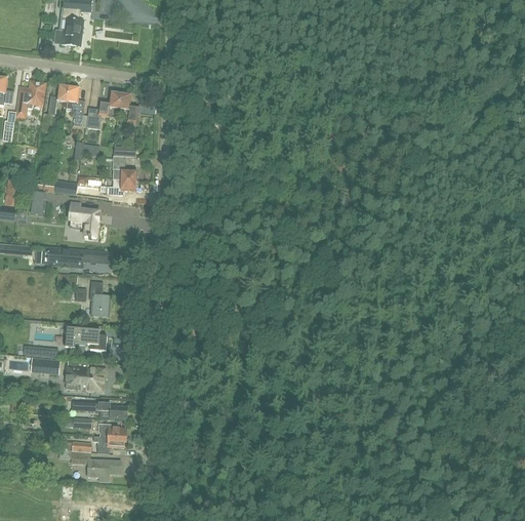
[(91,9),(91,0),(64,0),(63,7),(64,7),(62,16),(66,16),(65,29),(63,29),(62,42),(79,44),(83,17),(79,17),(80,9),(91,9)]
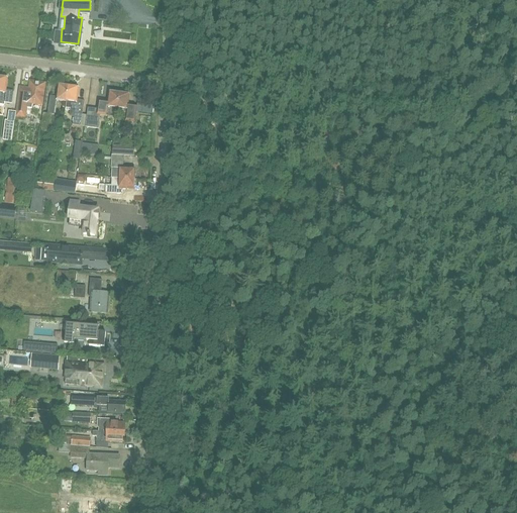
[(6,86),(7,75),(0,73),(0,100),(4,101),(4,99),(12,100),(14,87),(6,86)]
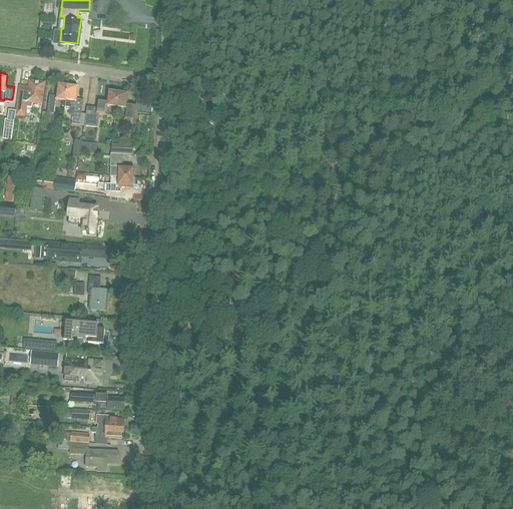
[(29,84),(19,82),(16,107),(15,113),(25,115),(28,99),(42,101),(45,79),(30,77),(29,84)]
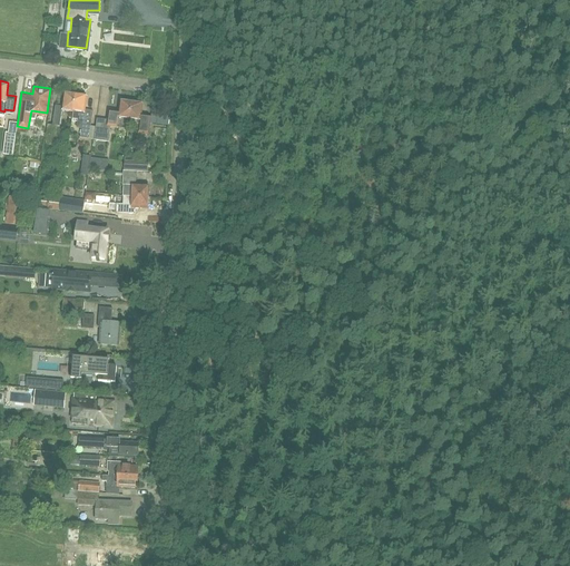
[(48,120),(46,136),(57,137),(59,123),(60,123),(62,106),(74,107),(76,91),(64,90),(62,104),(56,103),(52,122),(48,120)]
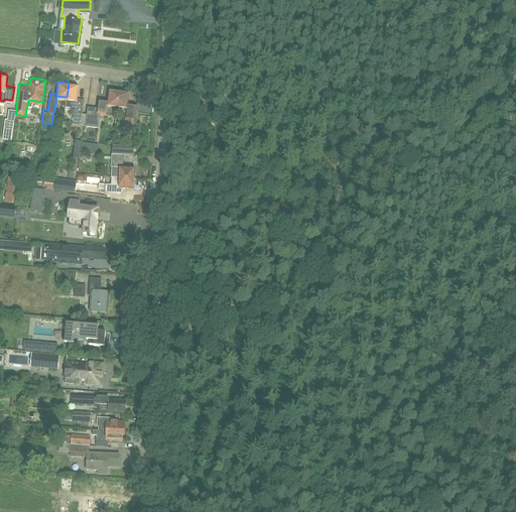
[(81,122),(82,111),(85,97),(77,96),(79,85),(69,83),(67,97),(66,106),(75,108),(73,121),(81,122)]
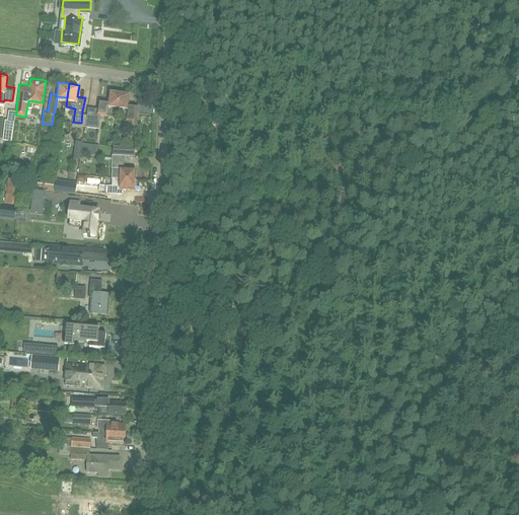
[(117,109),(119,90),(109,89),(107,99),(99,98),(98,106),(97,112),(100,112),(106,113),(107,108),(117,109)]
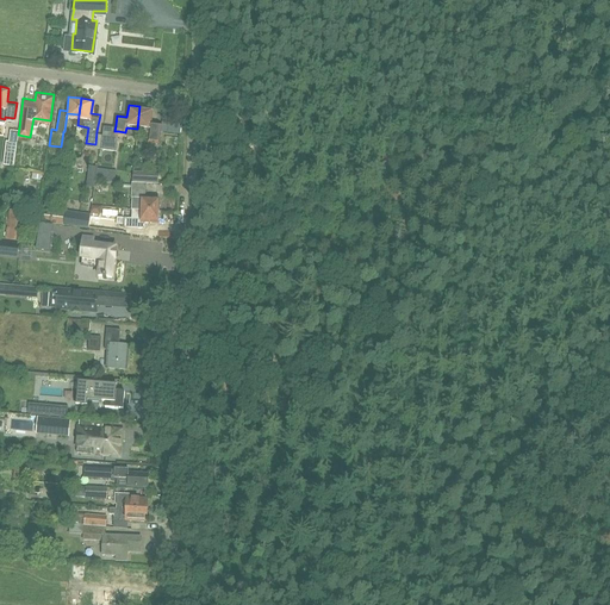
[(139,106),(137,129),(138,129),(138,128),(149,129),(148,138),(159,141),(162,122),(151,120),(153,107),(139,106)]
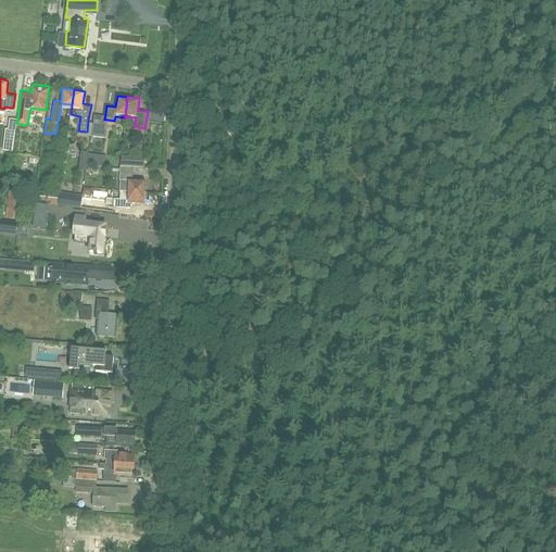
[(91,133),(105,135),(108,120),(104,120),(105,114),(95,112),(93,121),(91,133)]
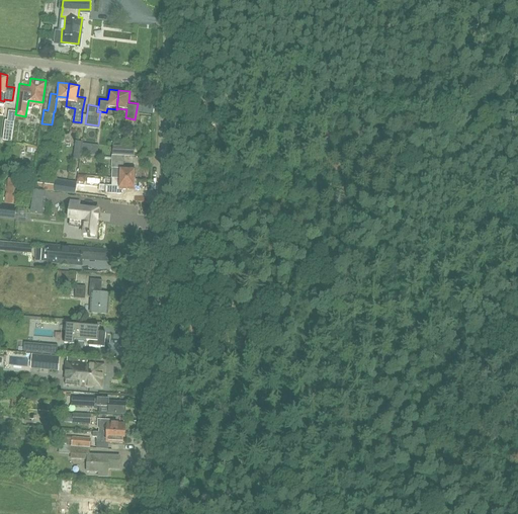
[(12,139),(14,118),(5,117),(2,137),(12,139)]
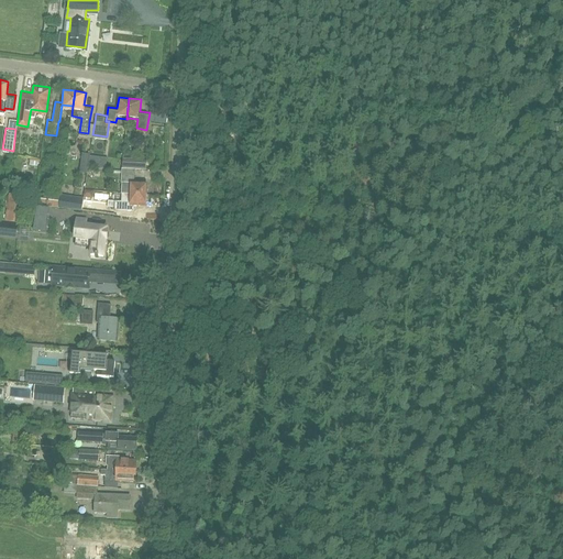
[(146,156),(138,156),(122,155),(122,163),(145,164),(146,156)]
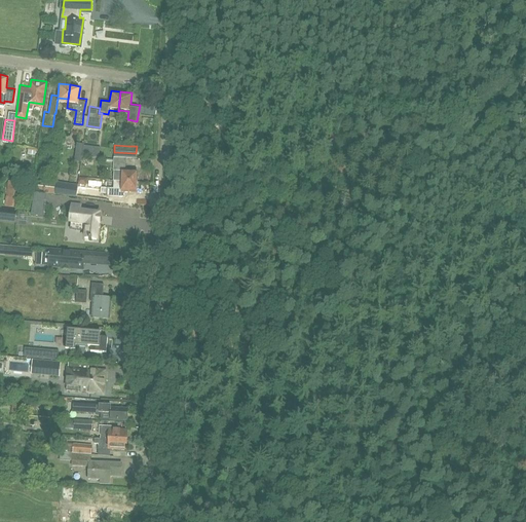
[(124,168),(124,154),(113,154),(112,168),(113,168),(113,177),(120,178),(136,179),(137,169),(124,168)]
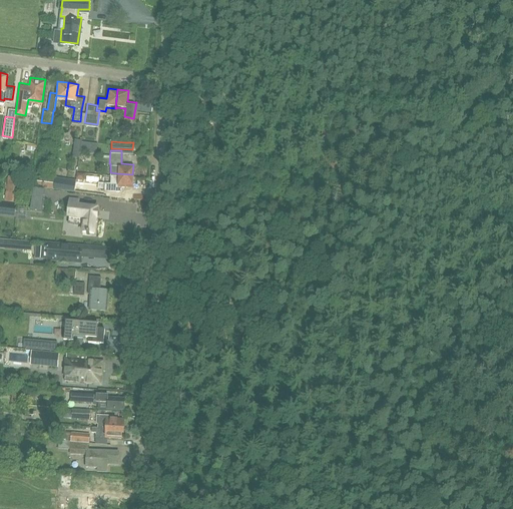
[(33,183),(52,185),(54,174),(34,171),(33,183)]
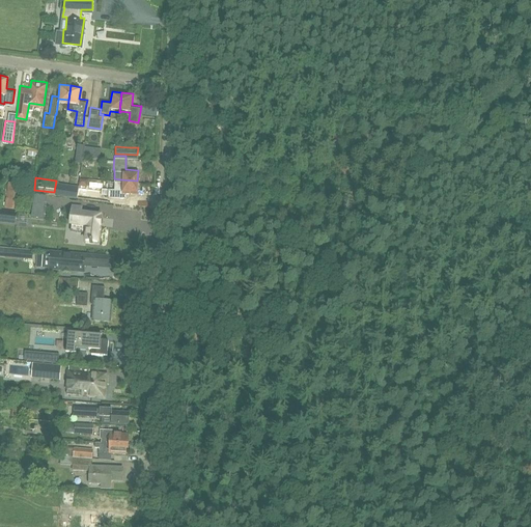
[(137,181),(121,179),(114,178),(113,187),(108,186),(108,193),(114,195),(124,196),(126,190),(137,191),(137,181)]
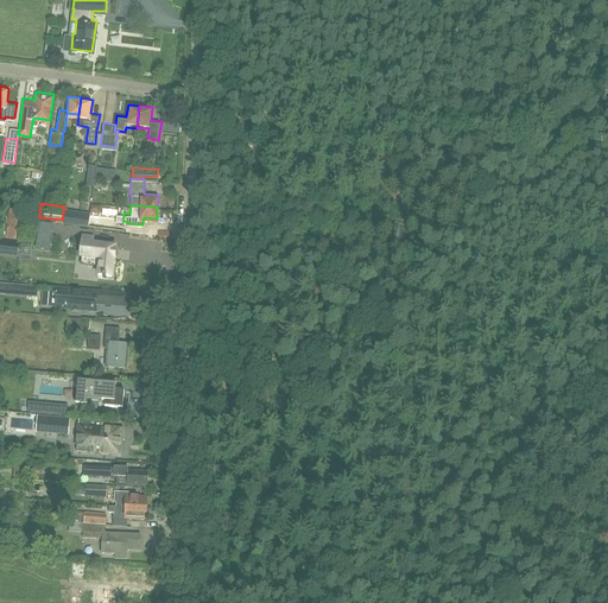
[(10,205),(6,235),(18,236),(21,208),(10,205)]
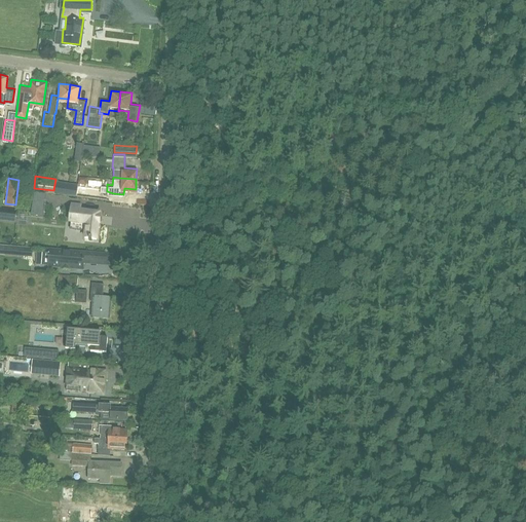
[(76,192),(99,195),(100,187),(77,185),(76,192)]
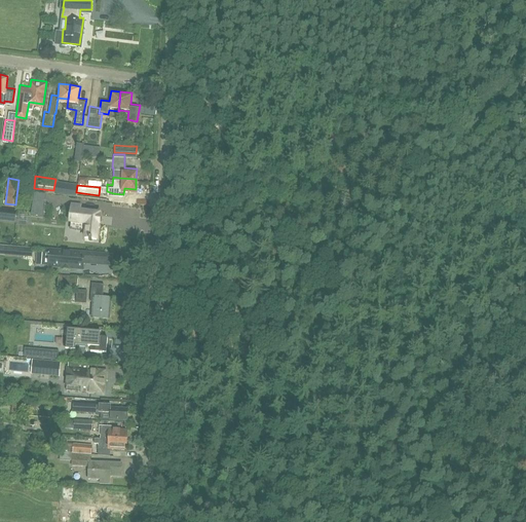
[(31,212),(42,213),(44,197),(33,196),(31,212)]
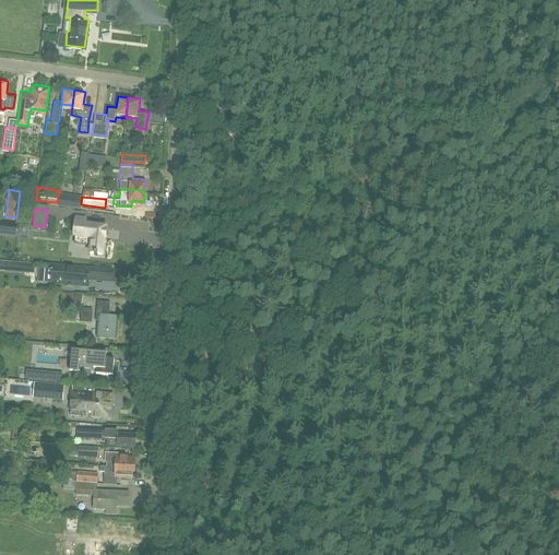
[(95,252),(97,252),(97,250),(103,251),(105,234),(106,225),(106,223),(85,221),(85,215),(78,214),(78,220),(76,220),(74,232),(82,233),(81,240),(91,241),(90,249),(95,250),(95,252)]
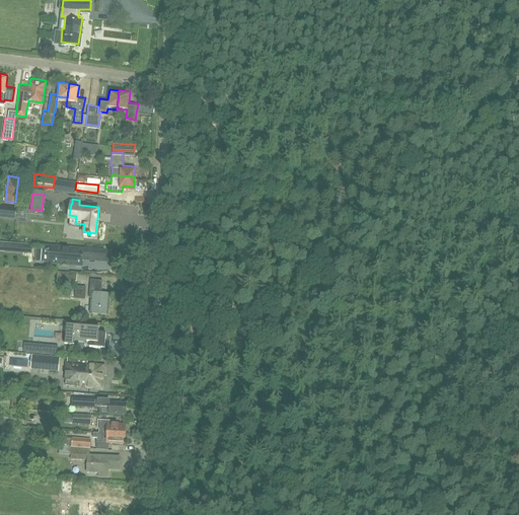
[(0,212),(14,214),(15,203),(0,201),(0,212)]
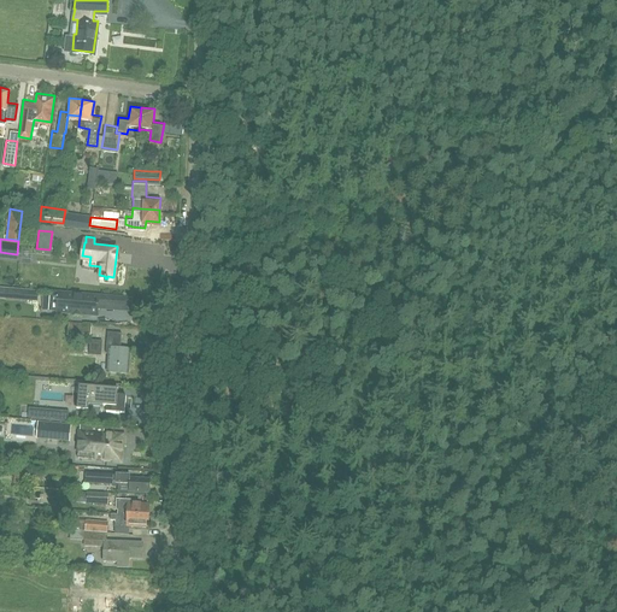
[(58,288),(57,306),(56,307),(97,311),(98,300),(112,301),(113,293),(58,288)]
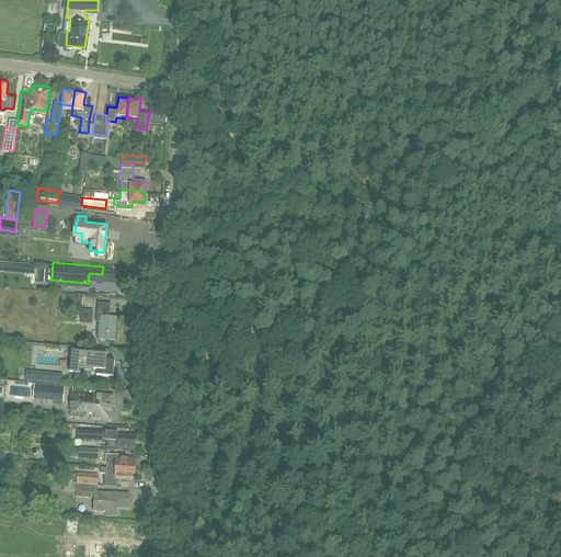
[(91,320),(92,307),(82,306),(83,291),(63,290),(61,305),(76,306),(75,319),(91,320)]
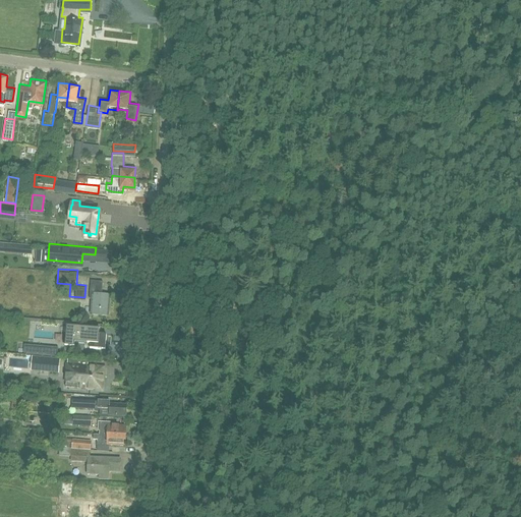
[(110,291),(102,290),(102,279),(91,278),(90,295),(92,295),(90,310),(108,311),(110,291)]
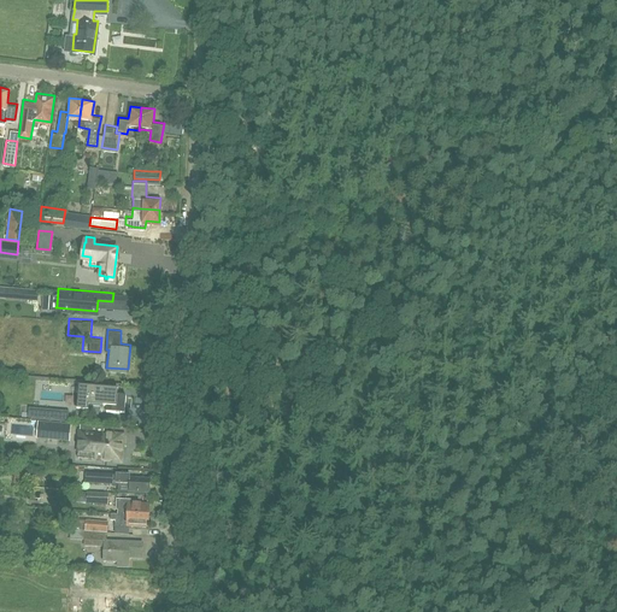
[(78,382),(78,389),(77,406),(88,407),(89,401),(106,402),(106,409),(124,410),(125,392),(116,390),(116,384),(78,382)]
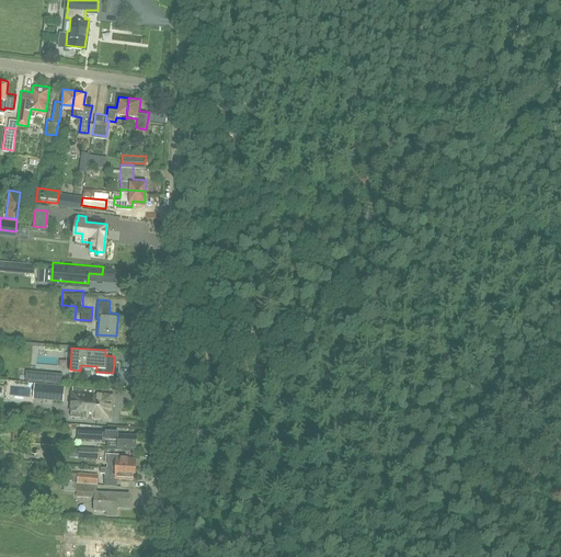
[(63,371),(47,370),(47,379),(61,381),(63,371)]
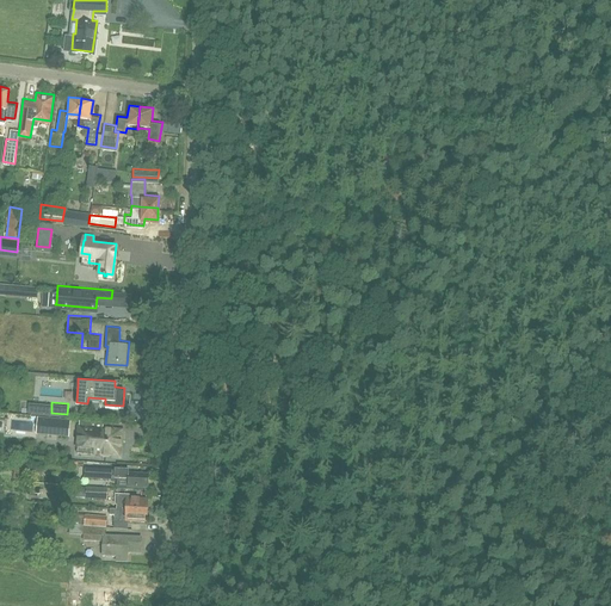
[(48,428),(72,431),(73,419),(49,416),(48,428)]
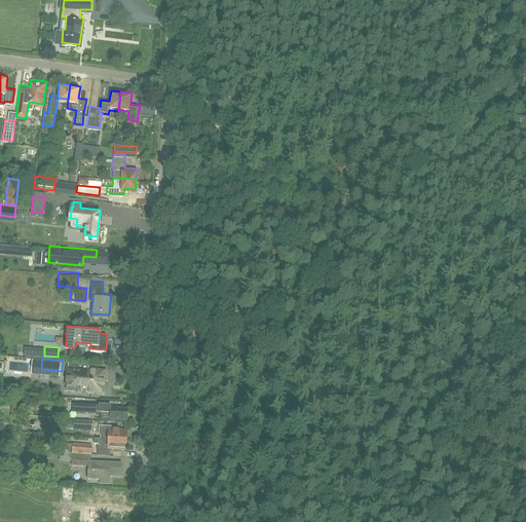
[(103,390),(105,368),(68,365),(67,381),(81,382),(81,388),(103,390)]
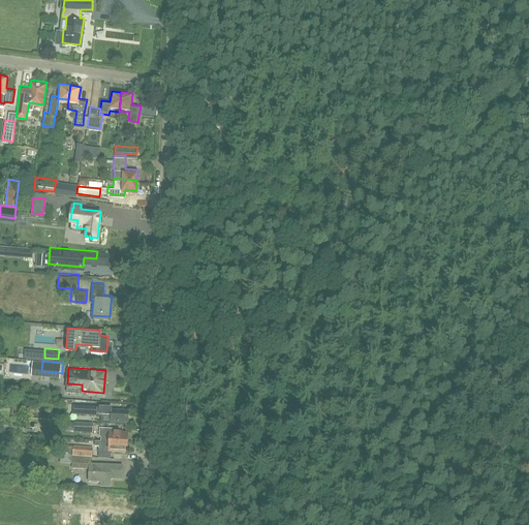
[(128,419),(129,407),(112,406),(112,404),(96,403),(95,411),(111,412),(111,418),(128,419)]
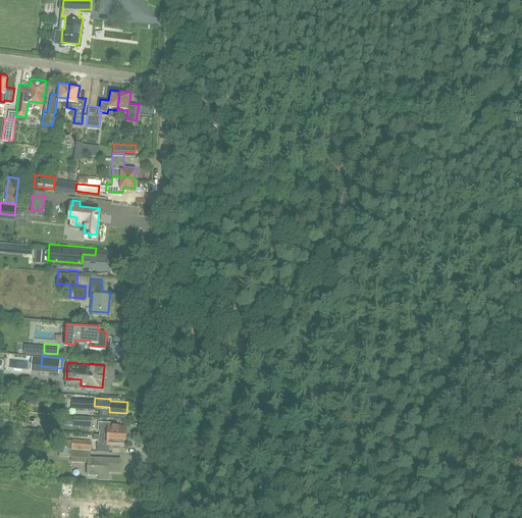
[(91,423),(91,414),(64,413),(64,422),(73,422),(91,423)]
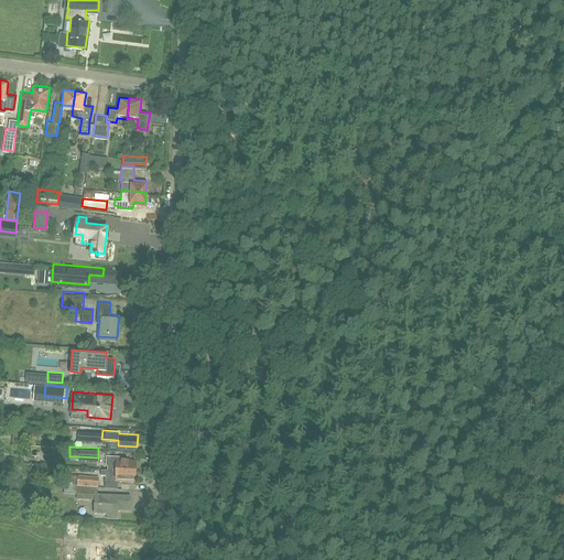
[(107,465),(116,466),(136,467),(137,458),(123,456),(123,454),(106,453),(106,462),(108,463),(107,465)]
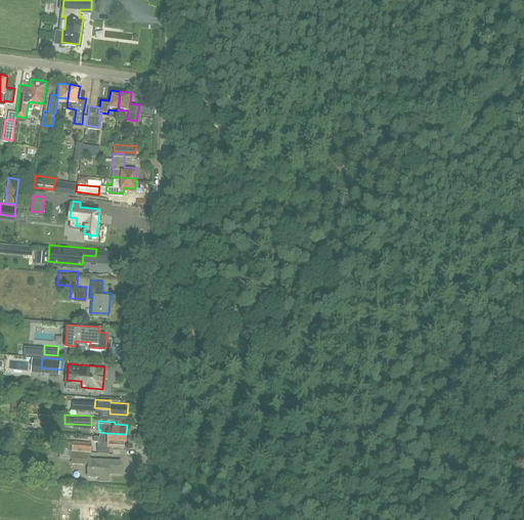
[(107,444),(107,443),(126,443),(126,434),(107,433),(99,432),(99,434),(98,434),(97,444),(107,444)]
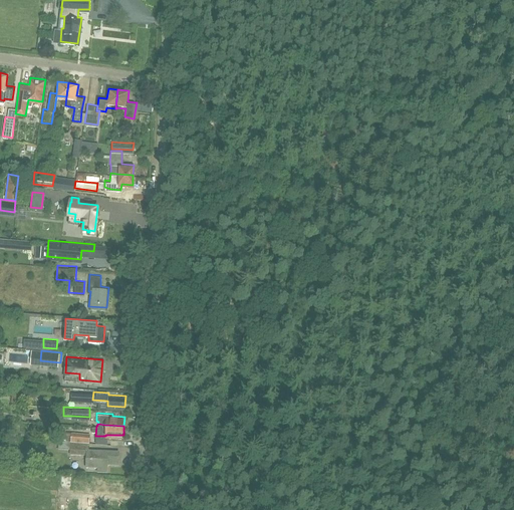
[(70,439),(89,440),(89,433),(71,432),(70,439)]
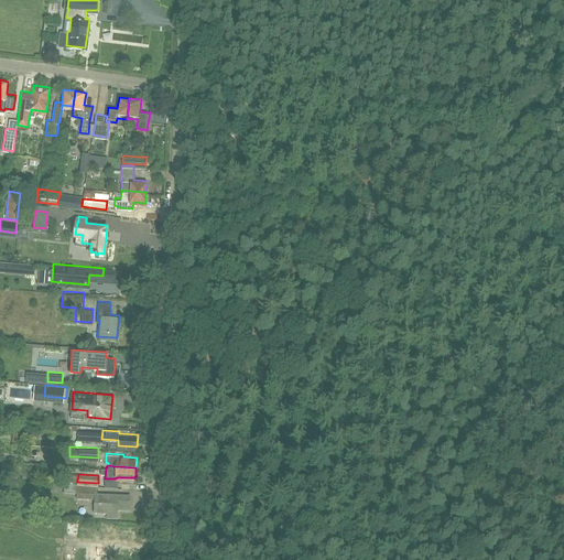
[(97,491),(97,486),(98,486),(98,483),(77,482),(77,496),(94,496),(94,509),(108,510),(108,513),(118,513),(118,514),(119,505),(130,505),(130,492),(97,491)]
